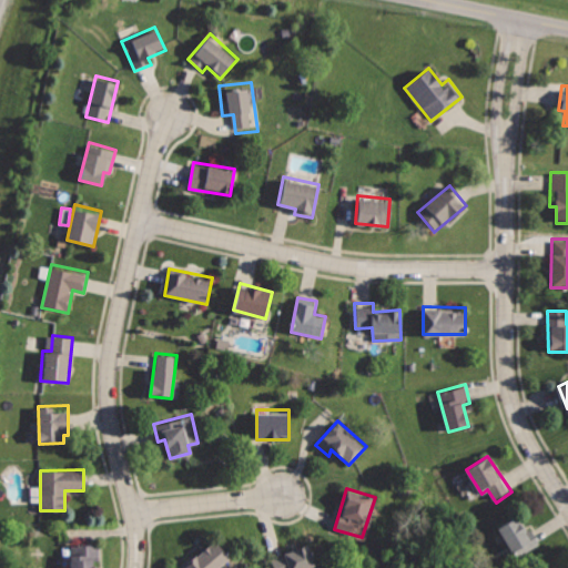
[(517,515),(496,528),(517,559),(545,540),(535,527),(528,531),(517,515)]
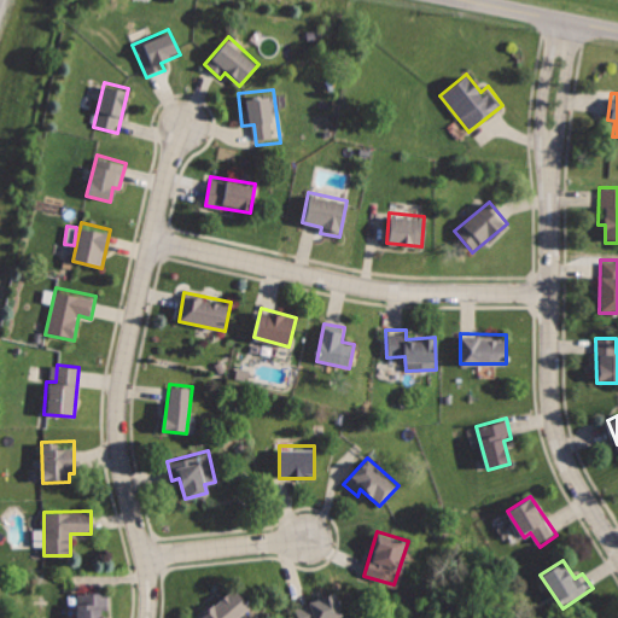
[(198,613),(202,617),(235,617),(251,606),(234,584),(198,613)]
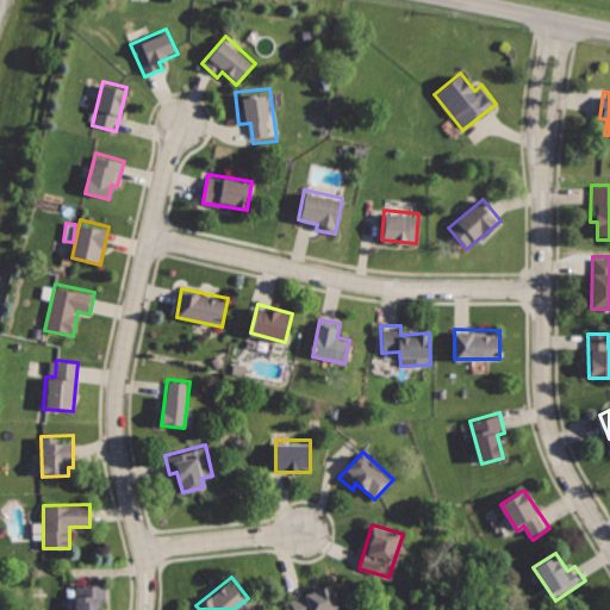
[(290,599),(292,609),(334,609),(338,609),(330,580),(305,587),(306,593),(290,599)]
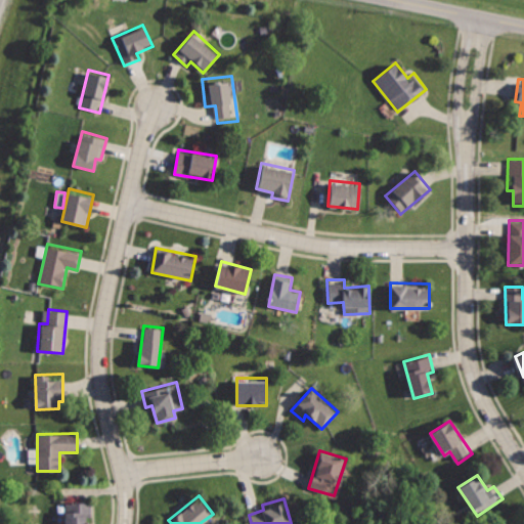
[(64,500),(64,523),(87,523),(87,517),(92,517),(92,499),(64,500)]
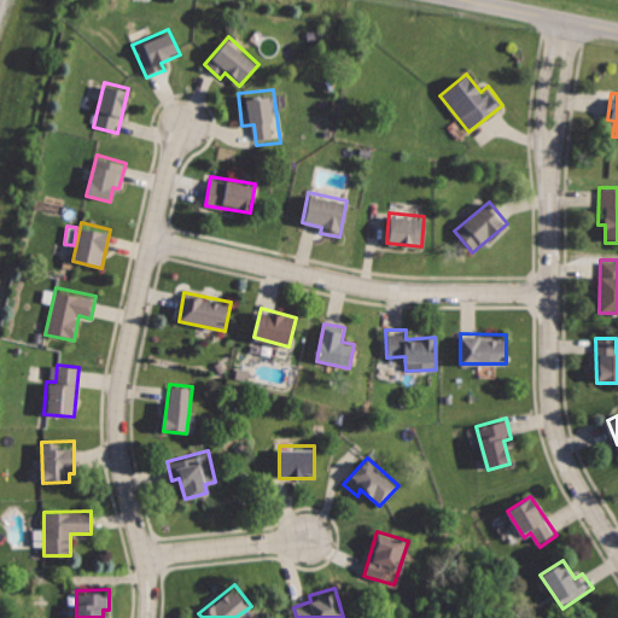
All buildings are outlined.
